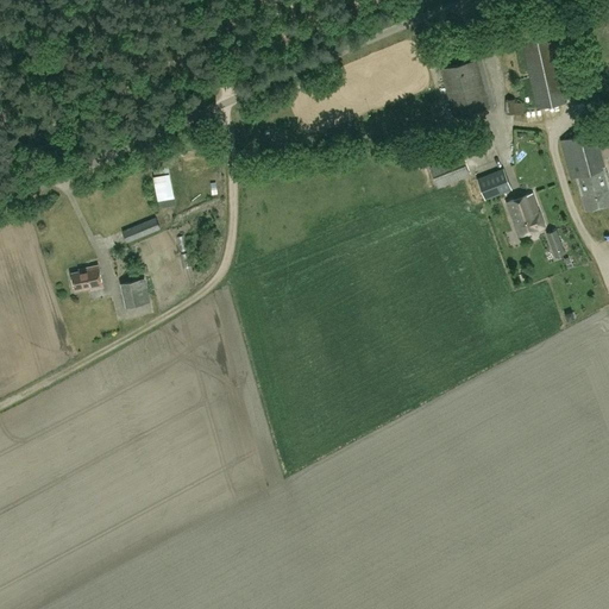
[(567,101),(548,19),(518,26),(537,108),(567,101)]
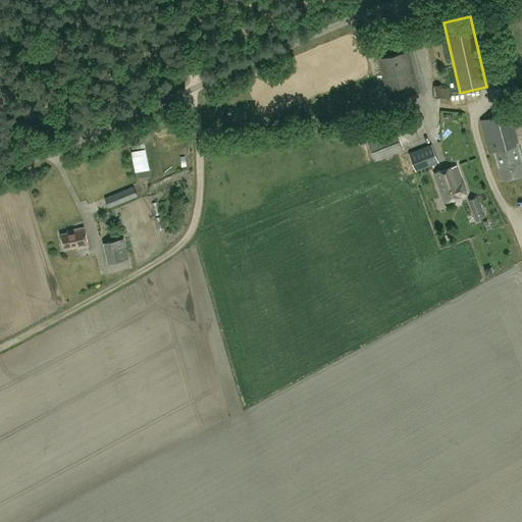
[(412,50),(377,59),(388,100),(423,92),(412,50)]
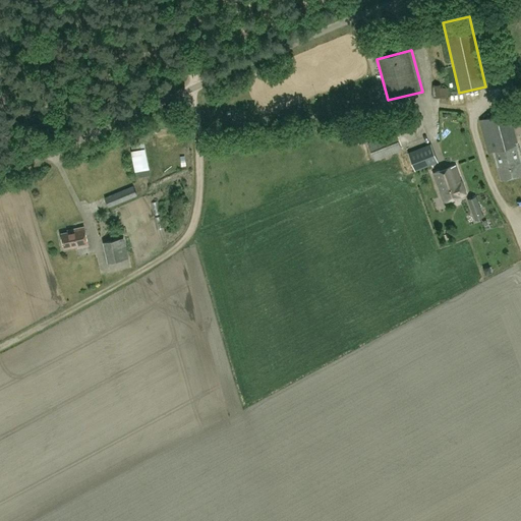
[(432,97),(441,97),(440,84),(431,85),(432,97)]
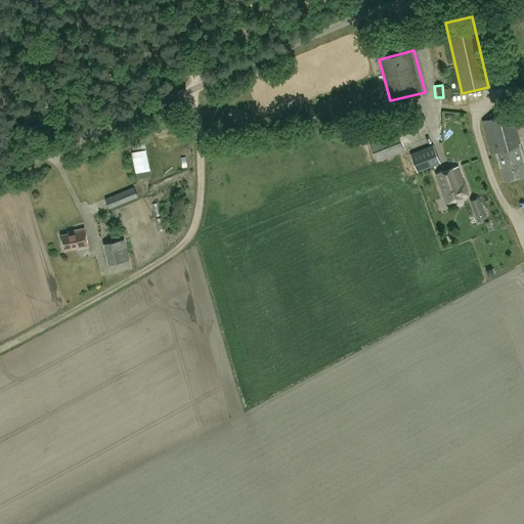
[(491,153),(495,151),(504,181),(523,175),(523,158),(512,113),(482,121),(491,153)]
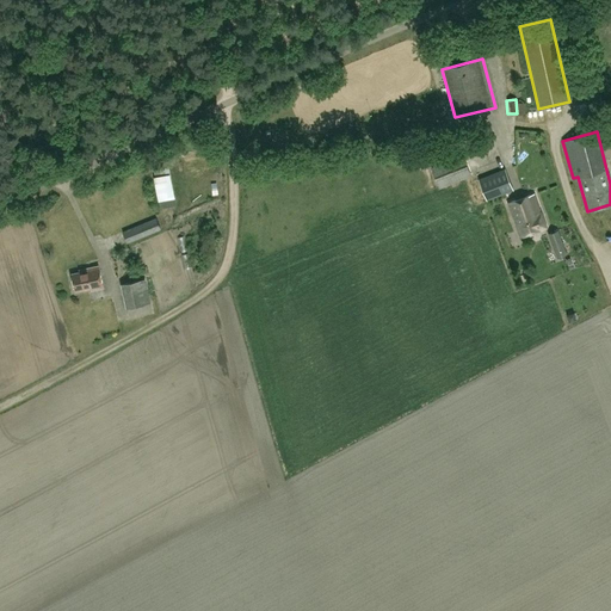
[(432,168),(439,187),(470,176),(463,155),(432,168)]
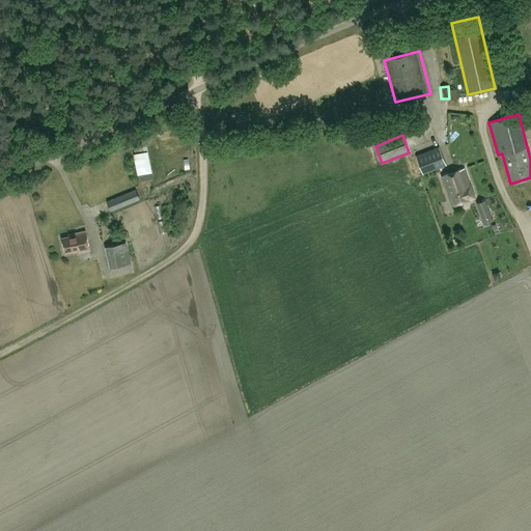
[(439,146),(416,156),(423,174),(446,165),(439,146)]
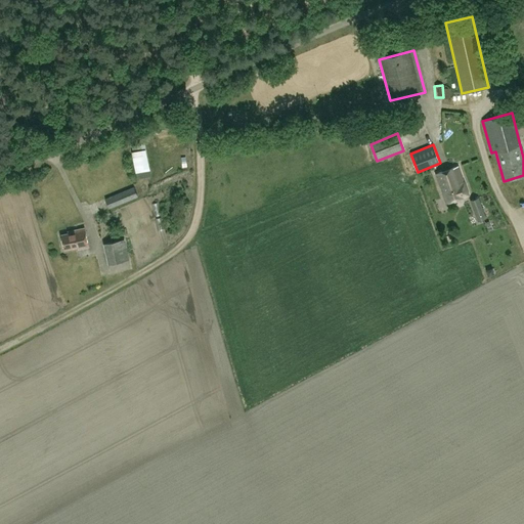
[(459,166),(436,174),(446,204),(469,195),(464,182),(459,166)]
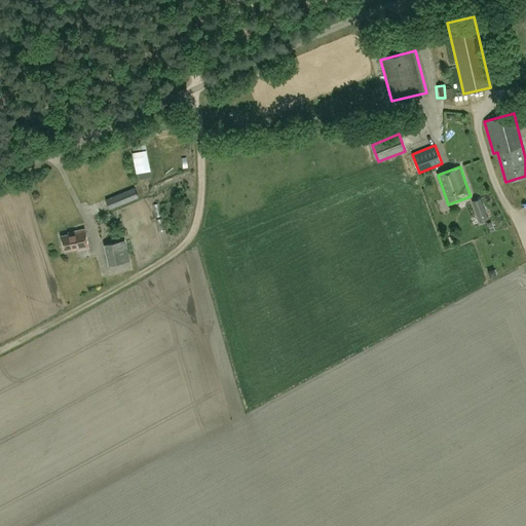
[(139,198),(137,189),(136,187),(134,187),(105,198),(110,210),(139,198)]
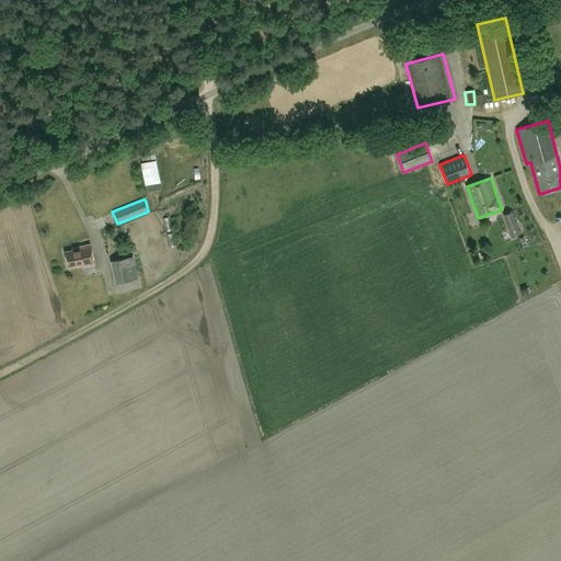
[(522,233),(513,212),(502,215),(511,238),(522,233)]
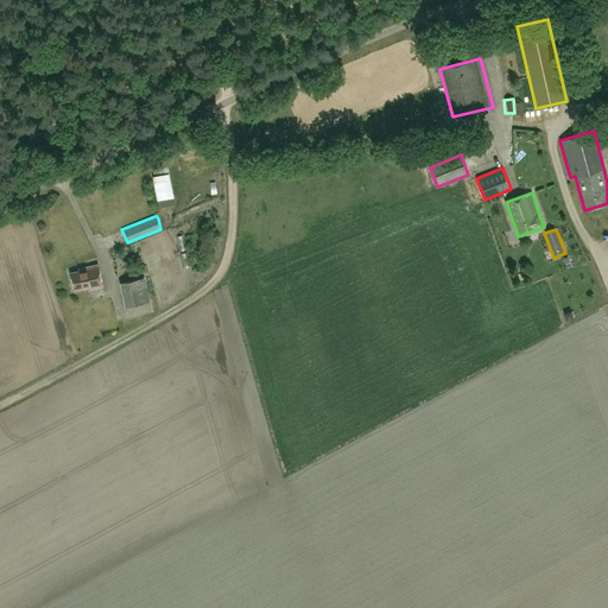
[(78,268),(80,271),(71,272),(75,290),(90,286),(90,289),(103,285),(99,264),(78,268)]
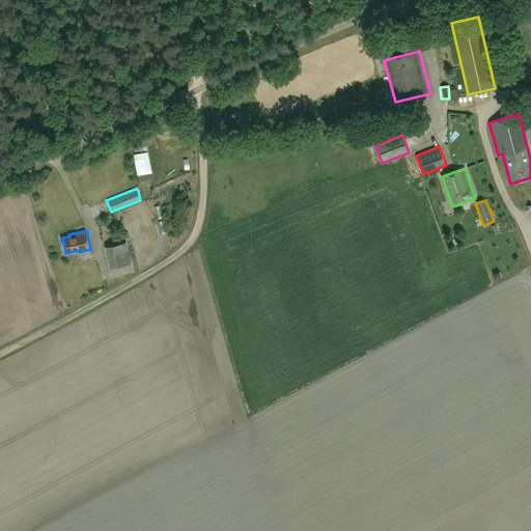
[(131,263),(126,243),(105,247),(110,269),(131,263)]
